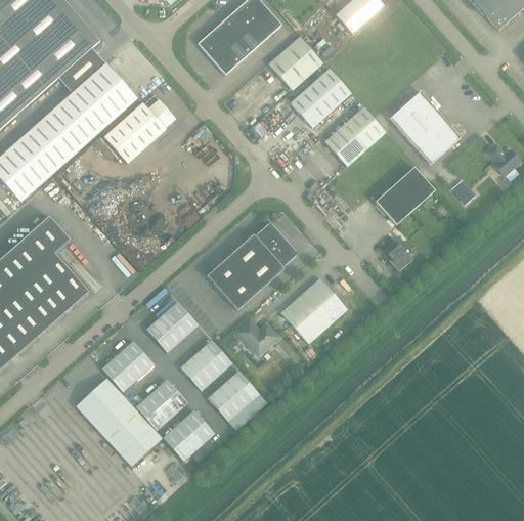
[(0,0),(0,128),(100,40),(66,0),(0,0)]
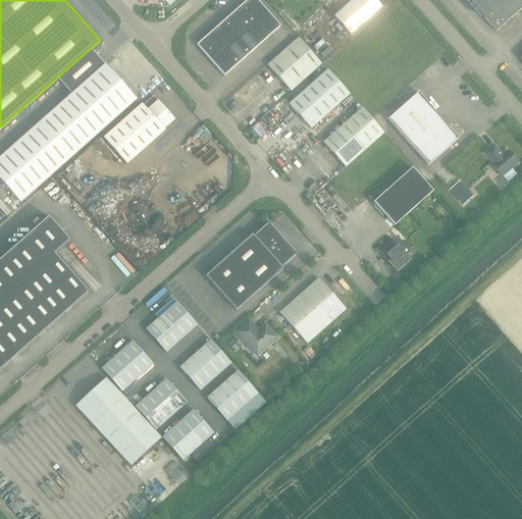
[(244,0),(242,2),(256,18),(267,8),(259,0),(244,0)]
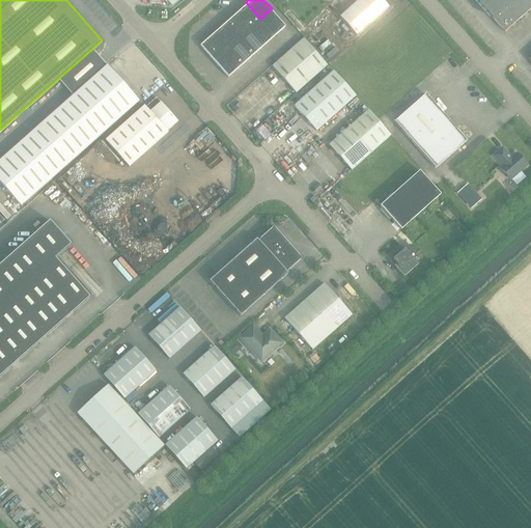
[(340,15),(341,15),(356,32),(357,33),(389,5),(388,4),(388,5),(384,0),(356,0),(340,15)]
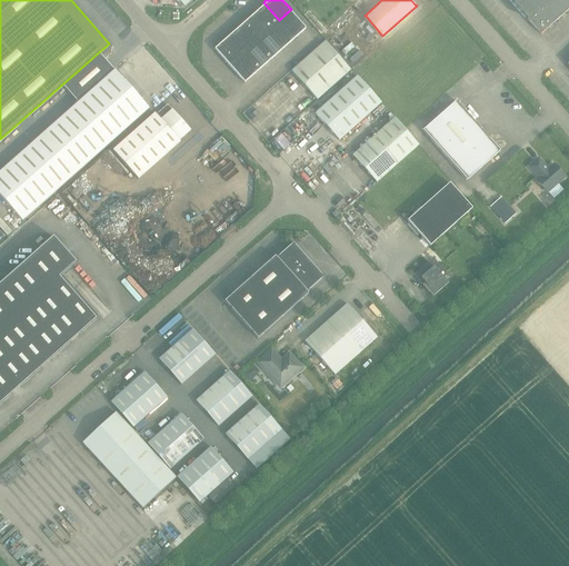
[(513,0),(541,31),(568,6),(568,0),(513,0)]
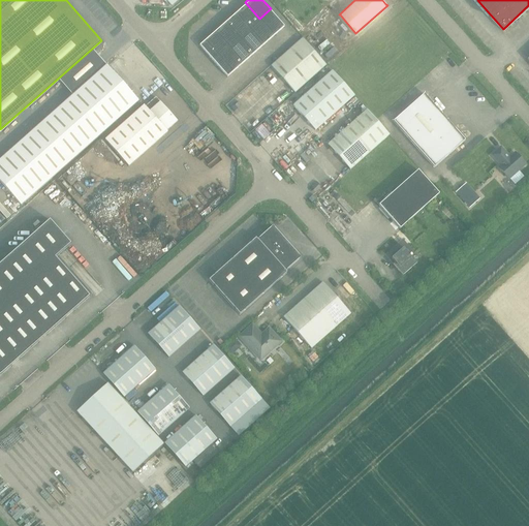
[(235,12),(248,28),(259,19),(245,2),(235,12)]
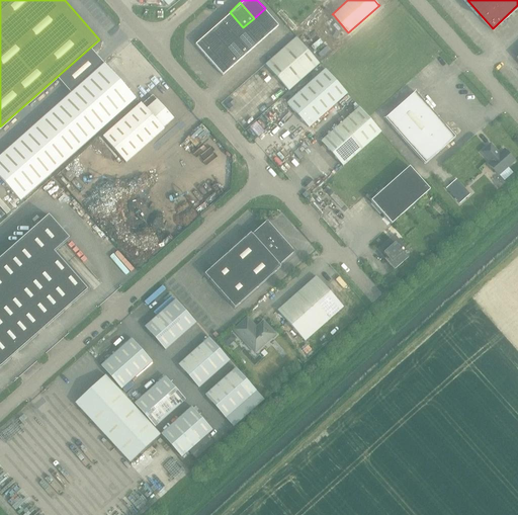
[(278,23),(265,8),(254,18),(267,33),(278,23)]
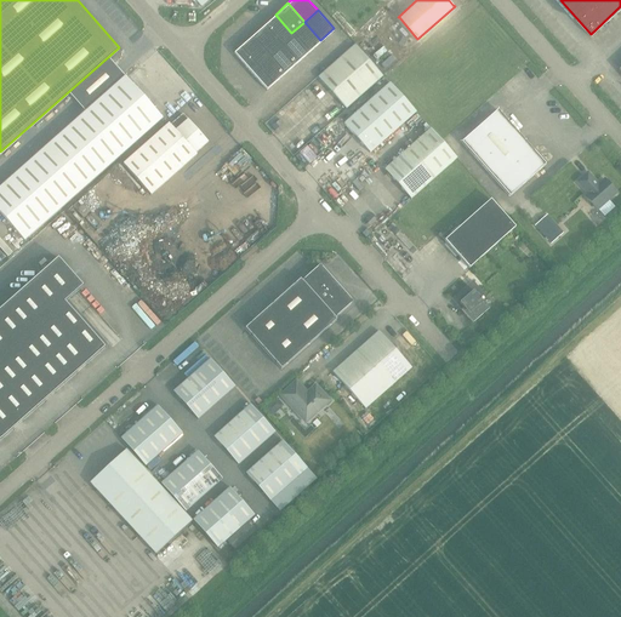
[(262,26),(279,44),(291,33),(275,15),(262,26)]
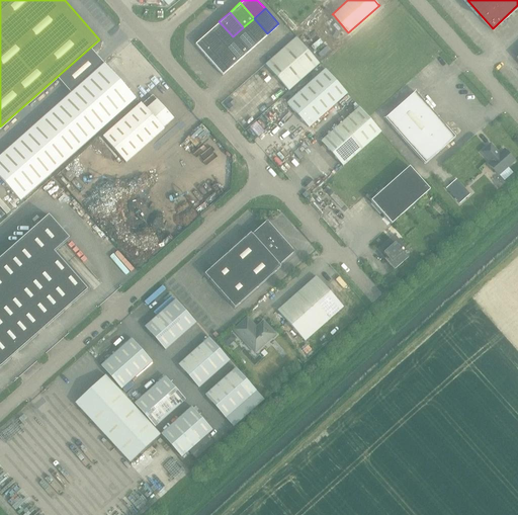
[(243,27),(257,43),(267,33),(254,18),(243,27)]
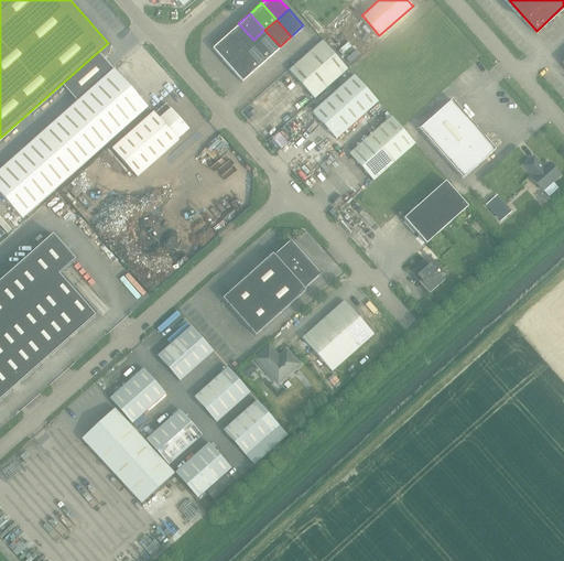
[(227,33),(241,50),(253,40),(238,23),(227,33)]
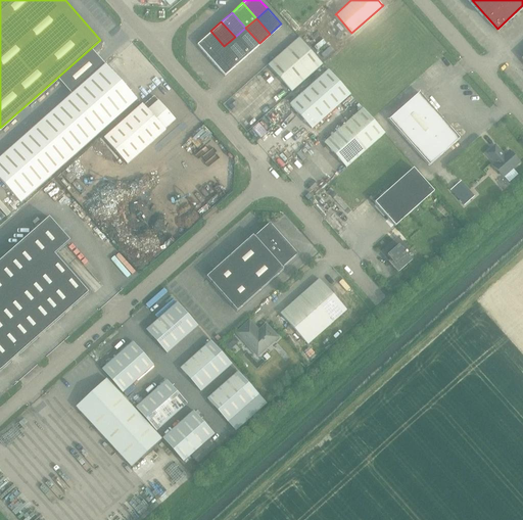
[(245,28),(235,37),(248,52),(259,43),(245,28)]
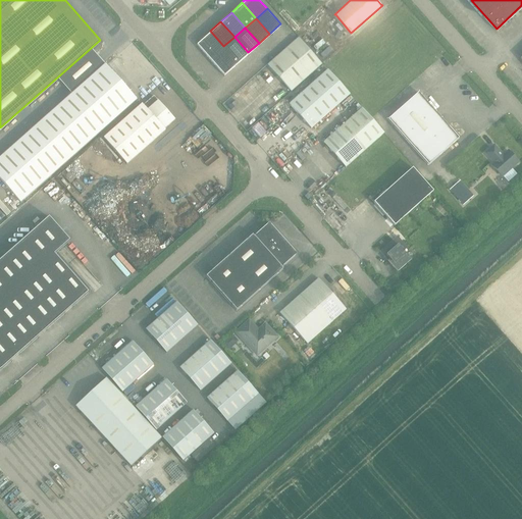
[(197,43),(210,58),(223,46),(210,31),(197,43)]
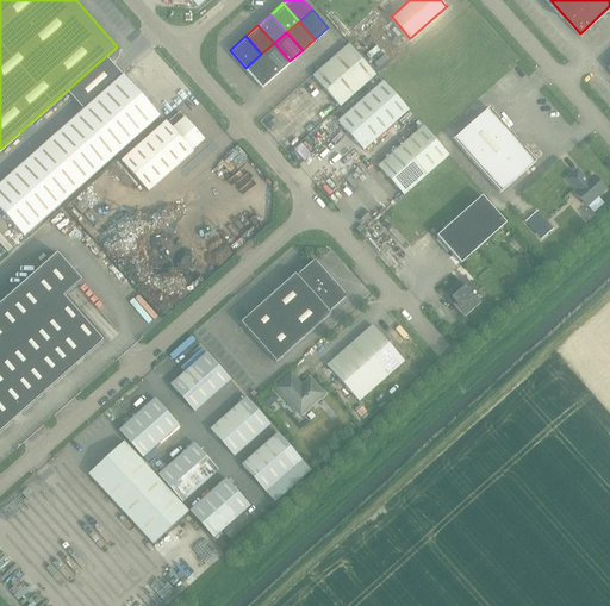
[(340,104),(377,72),(349,42),(312,73),(340,104)]
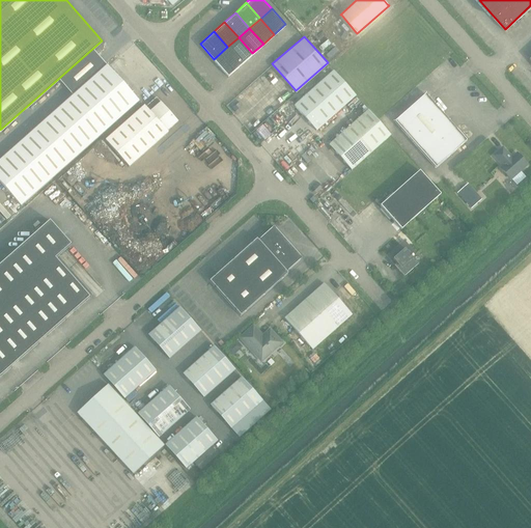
[(239,37),(227,47),(242,63),(252,53),(239,37)]
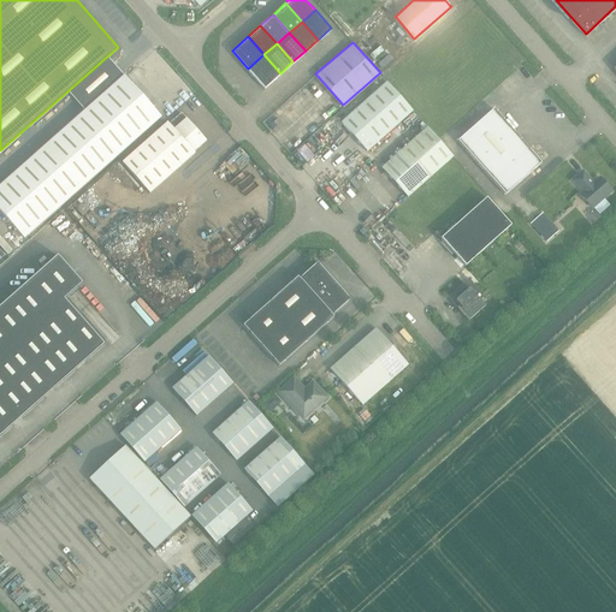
[(248,69),(265,87),(280,73),(264,54),(248,69)]
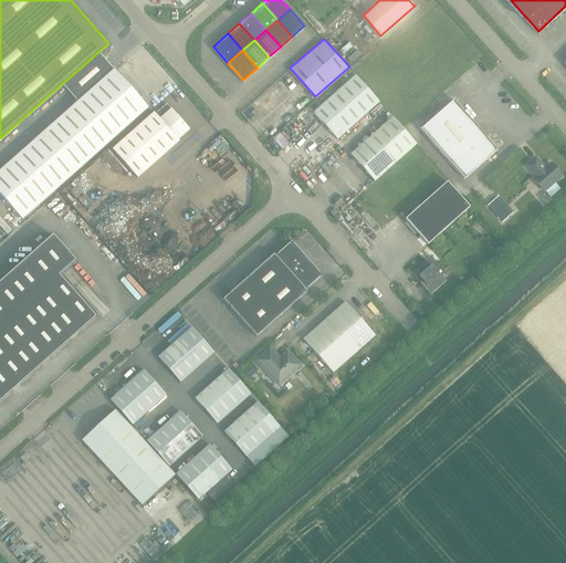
[(114,68),(0,168),(0,190),(23,217),(148,105),(114,68)]
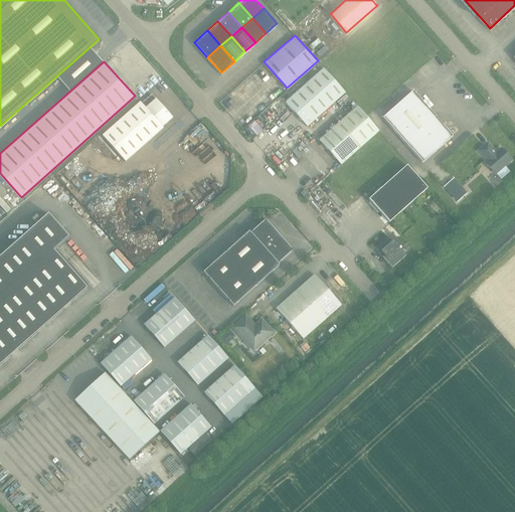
[(285,101),(307,125),(345,92),(323,66),(285,101)]
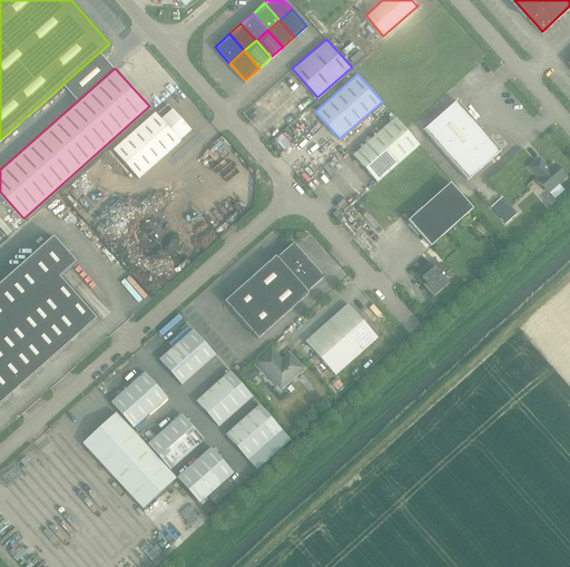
[(457,98),(423,128),(468,177),(501,148),(457,98)]
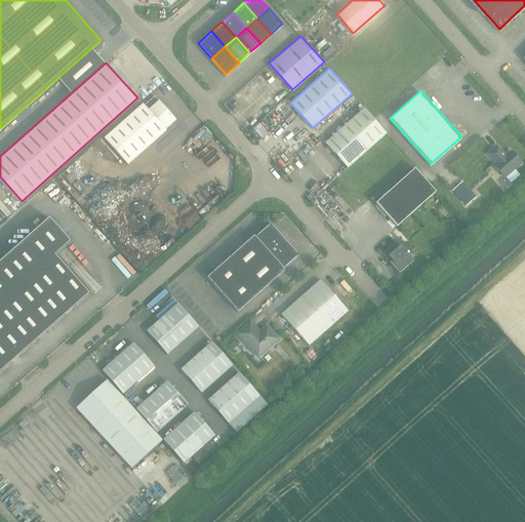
[(175,118),(155,94),(144,104),(143,103),(104,136),(127,163),(166,129),(165,127),(175,118)]
